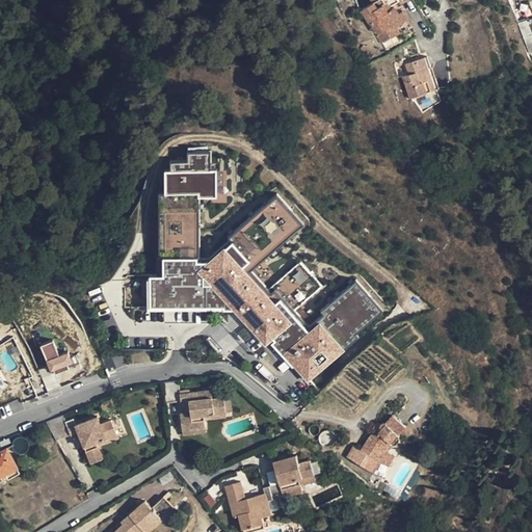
[(520,5),(516,0),(508,0),(515,15),(530,53),(531,52),(531,24),(530,19),(531,17),(531,9),(529,2),(520,5)]
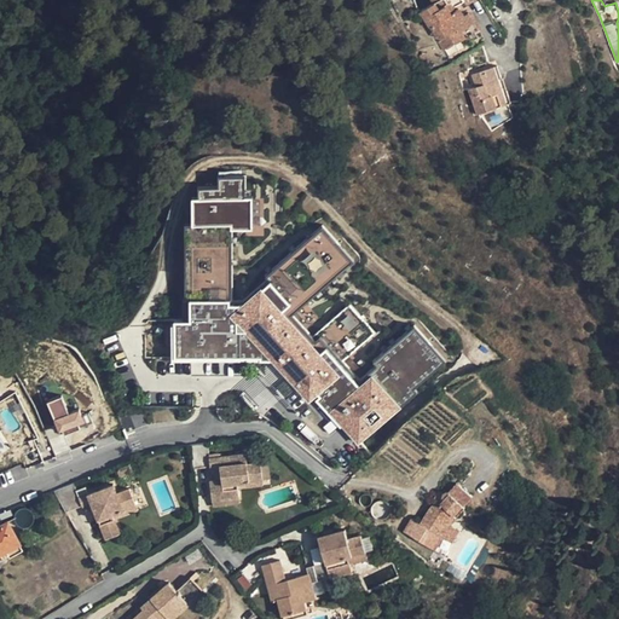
[(457,29),(458,32),(468,24),(457,9),(449,15),(443,6),(438,10),(434,4),(421,13),(431,28),(435,24),(441,32),(437,35),(446,50),(457,42),(451,34),(457,29)]
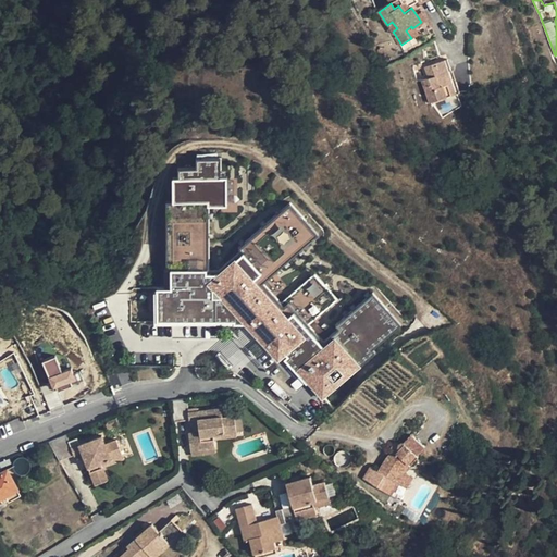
[(387,25),(393,32),(397,28),(392,22),(387,25)]
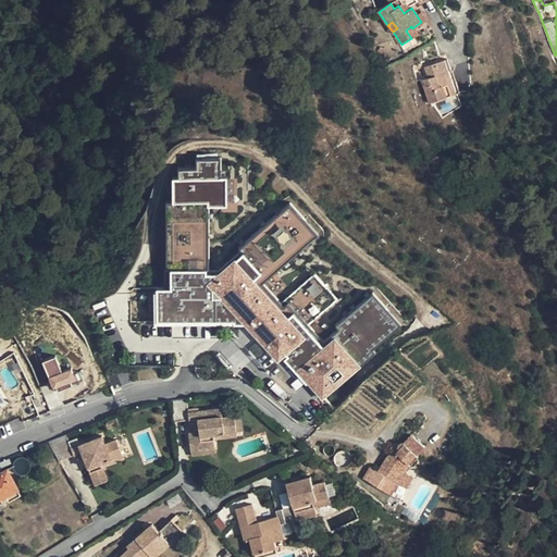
[(412,28),(411,26),(406,31),(411,38),(417,35),(412,28)]
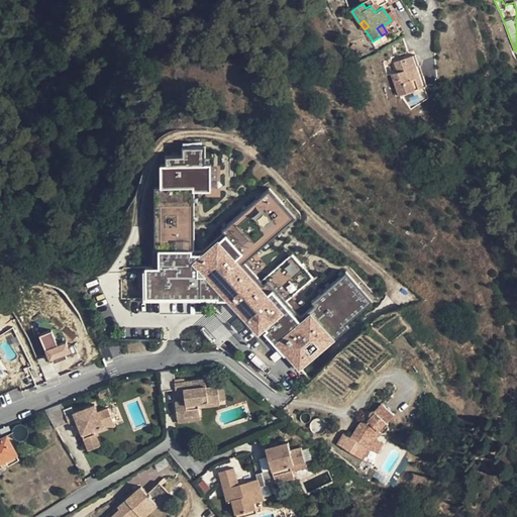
[(424,85),(420,75),(416,77),(413,68),(416,66),(412,56),(399,60),(403,70),(398,72),(392,74),(400,94),(424,85)]
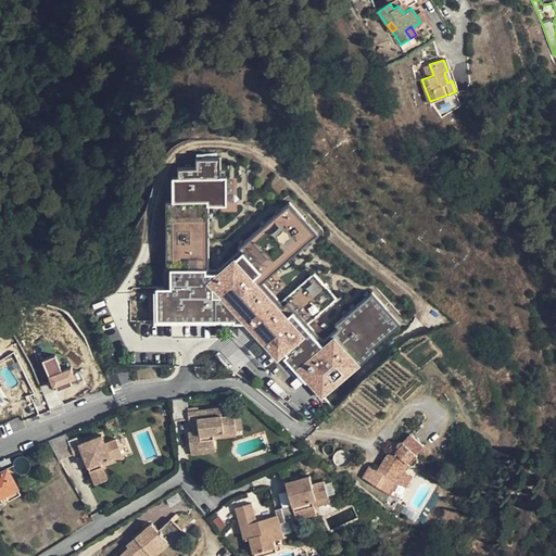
[(425,66),(428,77),(433,75),(429,64),(425,66)]
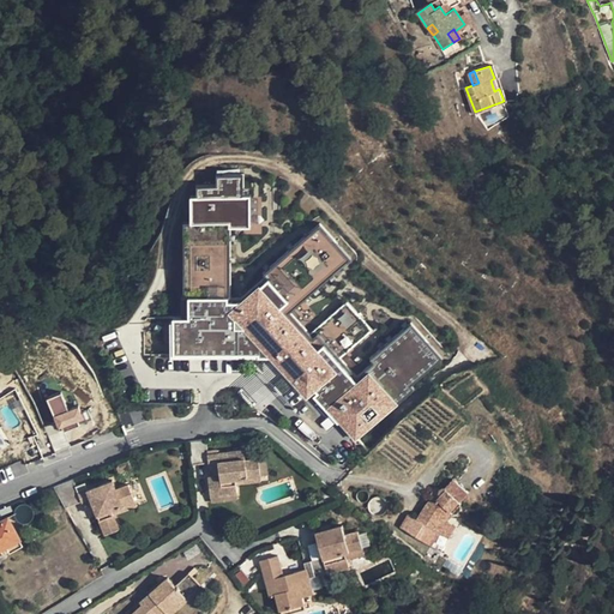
[(196,194),(191,194),(191,220),(184,220),(184,295),(181,295),(181,317),(173,317),(173,354),(258,354),(258,356),(272,356),(307,395),(313,389),(317,392),(313,395),(337,422),(339,420),(357,439),(414,387),(410,384),(443,355),(411,320),(371,357),(374,361),(357,377),(339,357),(372,329),(347,300),(309,333),(290,312),(351,257),(320,222),(263,272),(265,276),(241,296),(230,296),(230,226),(251,226),(251,194),(244,194),(244,172),(216,172),(216,182),(196,182),(196,194)]
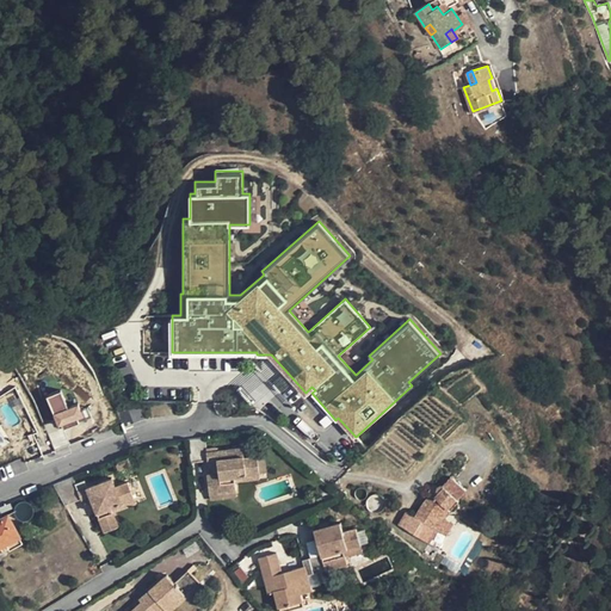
[(60,393),(45,399),(57,430),(85,419),(79,405),(67,409),(60,393)]
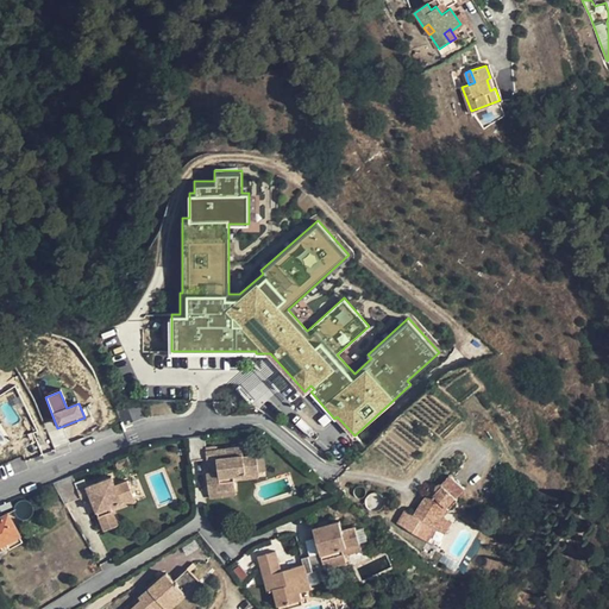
[(236,489),(234,481),(233,475),(259,472),(257,454),(244,456),(243,445),(206,450),(205,435),(187,438),(190,460),(205,459),(217,457),(218,471),(213,472),(206,472),(208,493),(236,489)]
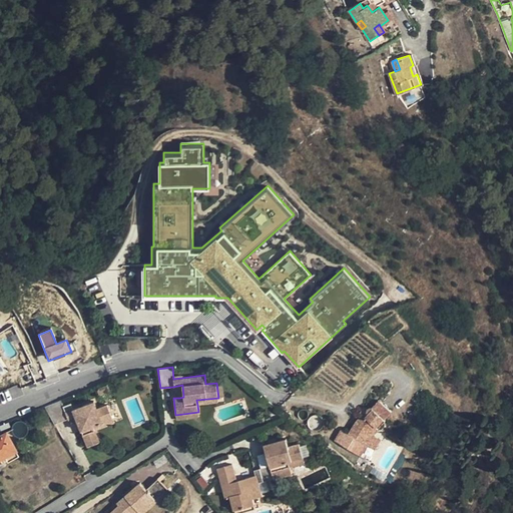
[(110,390),(108,385),(99,388),(101,393),(110,390)]
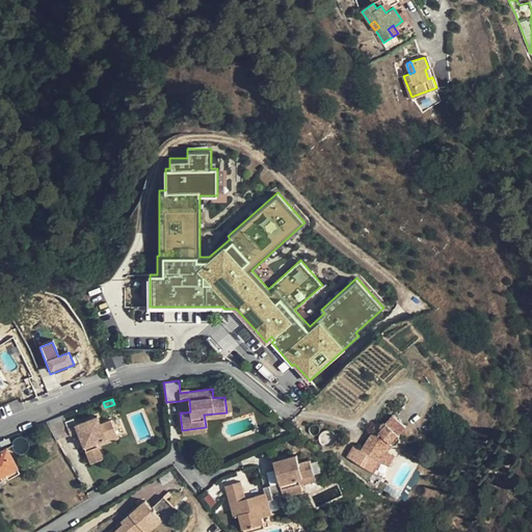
[(185,406),(186,413),(190,411),(189,399),(179,401),(180,406),(185,406)]
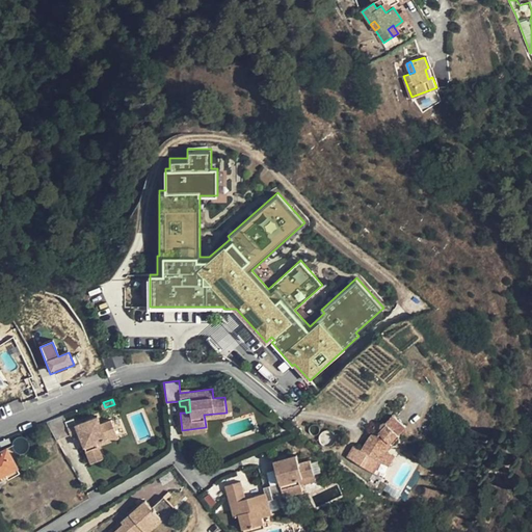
[(68,427),(65,421),(63,415),(47,422),(57,441),(71,434),(72,435),(79,433),(90,462),(103,458),(99,446),(118,439),(111,419),(100,423),(98,416),(77,423),(68,427)]
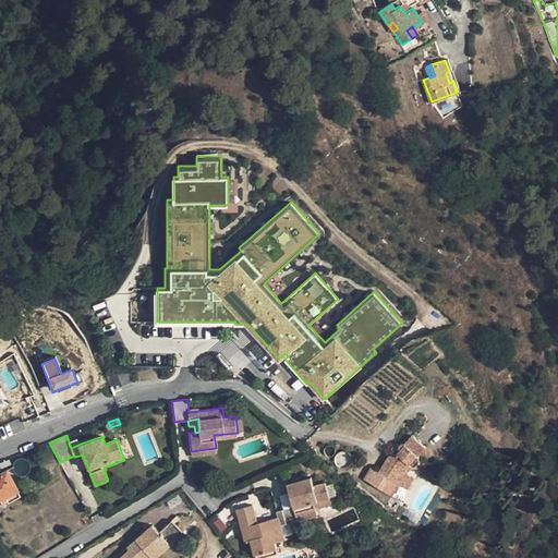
[(380,473),(400,484),(407,474),(407,473),(420,458),(420,456),(426,447),(412,435),(404,444),(402,444),(388,459),(380,473)]
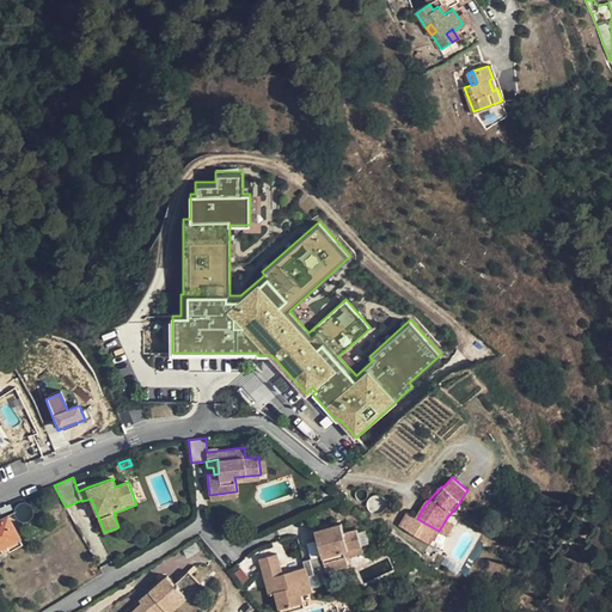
[(85,481),(75,484),(78,491),(89,487),(85,481)]
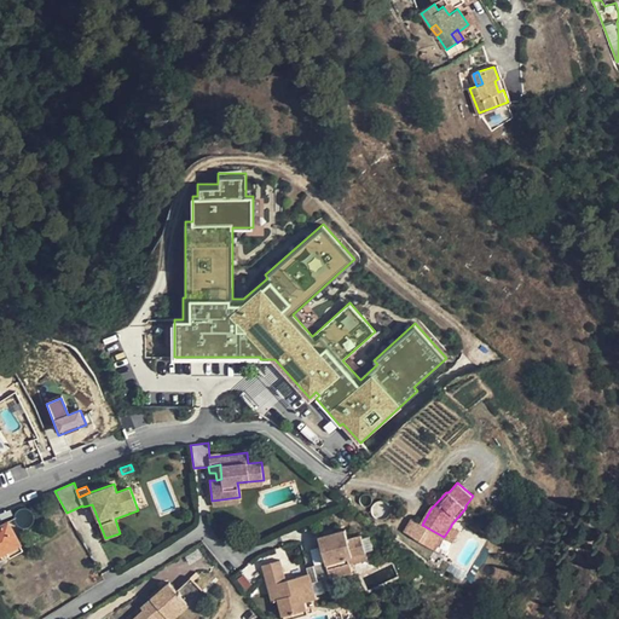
[(0,553),(6,550),(19,543),(7,521),(0,525),(0,553)]
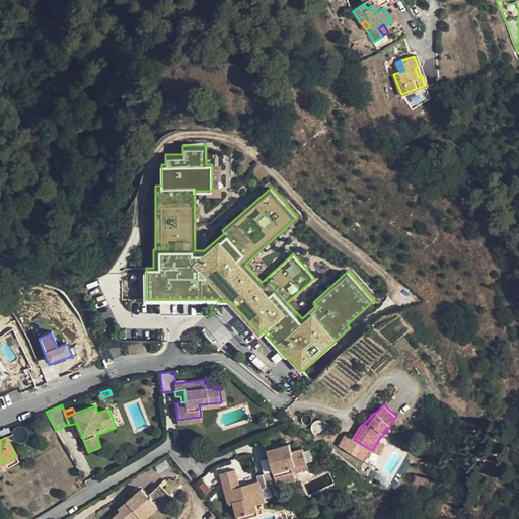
[(383,444),(378,441),(372,450),(377,453),(383,444)]
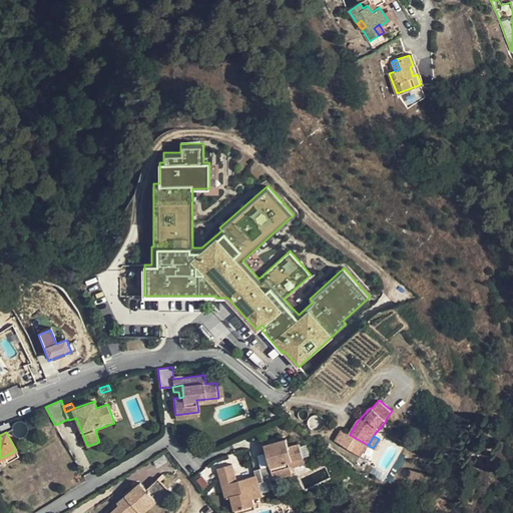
[(293,474),(291,467),(289,461),(303,457),(300,447),(299,444),(289,446),(287,439),(265,445),(268,456),(270,466),(264,468),(254,470),(257,475),(259,483),(293,474)]
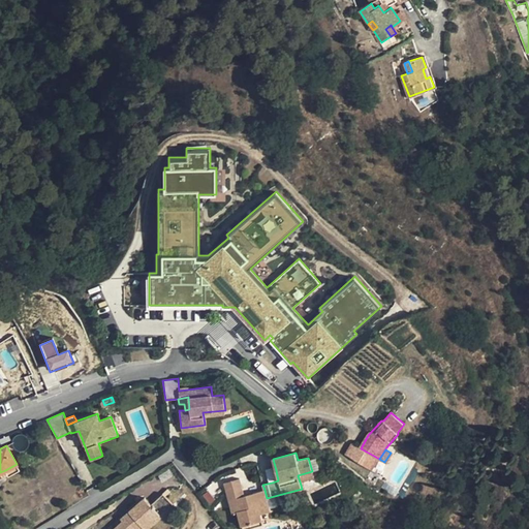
[(317,458),(309,461),(312,471),(320,469),(317,458)]
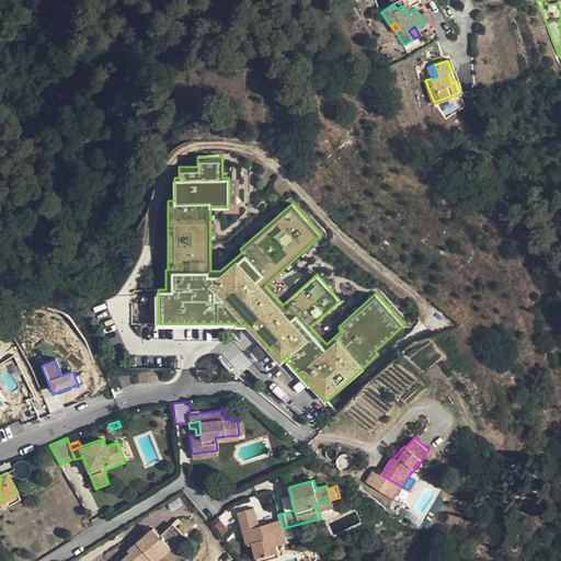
[(6,499),(9,505),(21,497),(18,492),(6,499)]
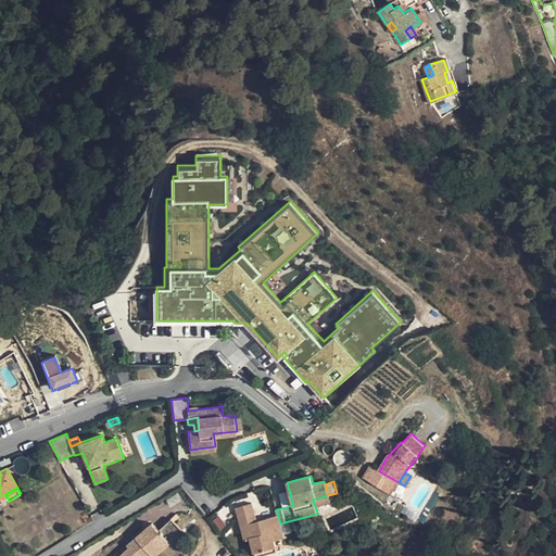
[(282,496),(286,507),(292,505),(290,494),(282,496)]
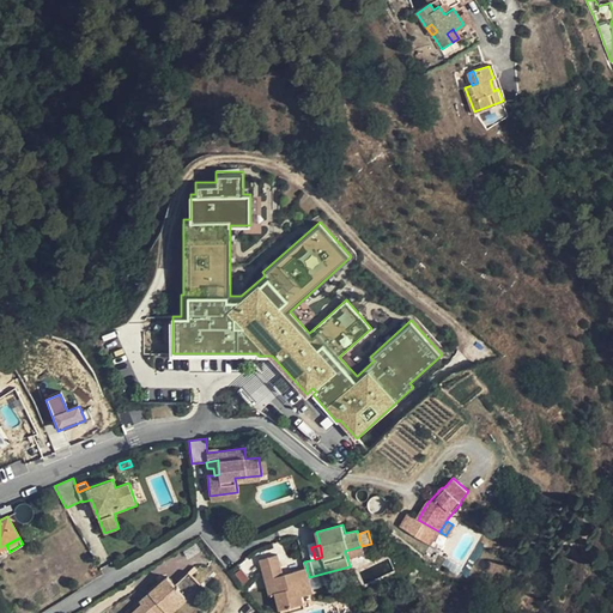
[(364,553),(362,546),(345,551),(347,558),(364,553)]
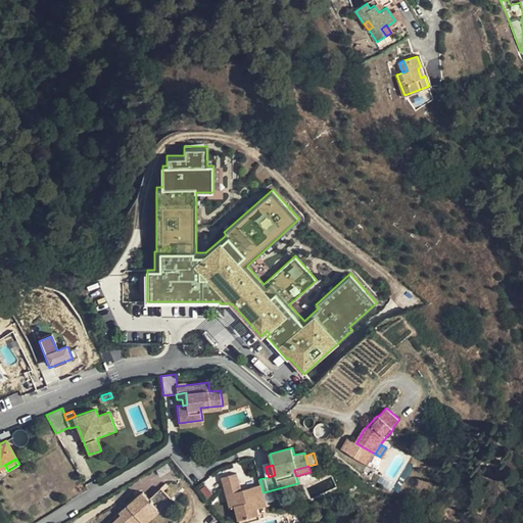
[(268,506),(264,492),(262,484),(242,490),(237,473),(222,477),(226,493),(230,508),(235,507),(239,520),(259,514),(258,509),(268,506)]
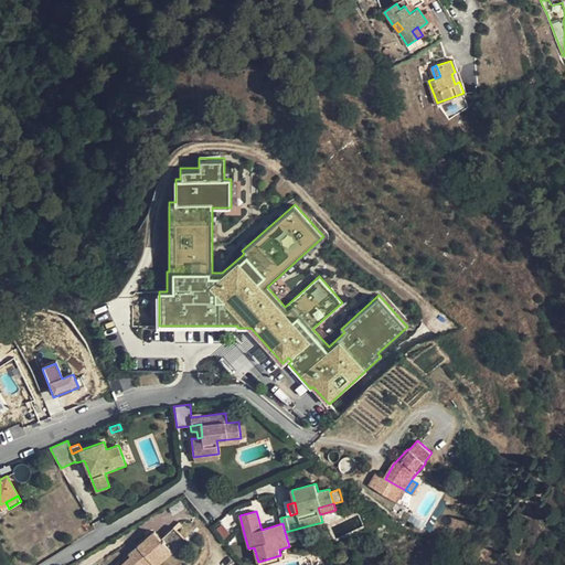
[(174,529),(162,540),(171,550),(176,554),(188,543),(174,529)]
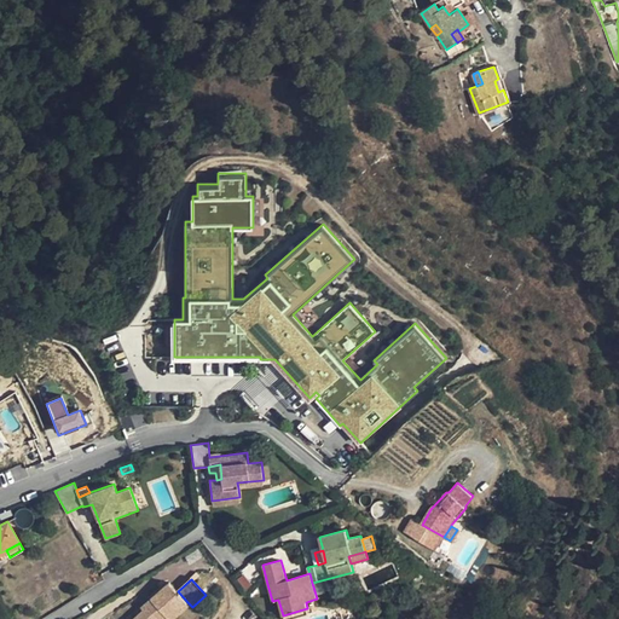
[(187,602),(178,591),(168,582),(140,607),(143,609),(132,618),(158,618),(166,614),(169,618),(187,602)]
